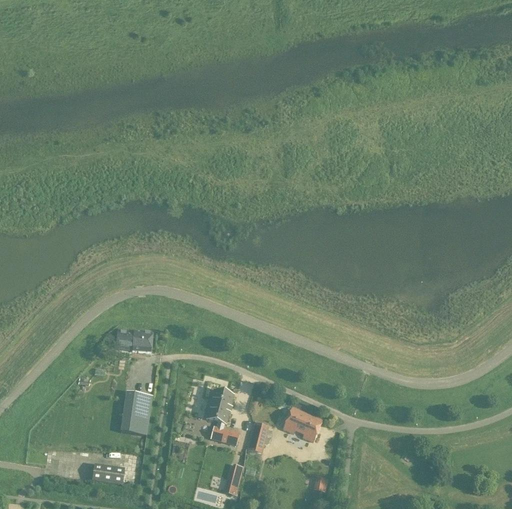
[(118,327),(116,343),(133,345),(133,350),(151,351),(152,341),(152,332),(134,329),(118,327)]
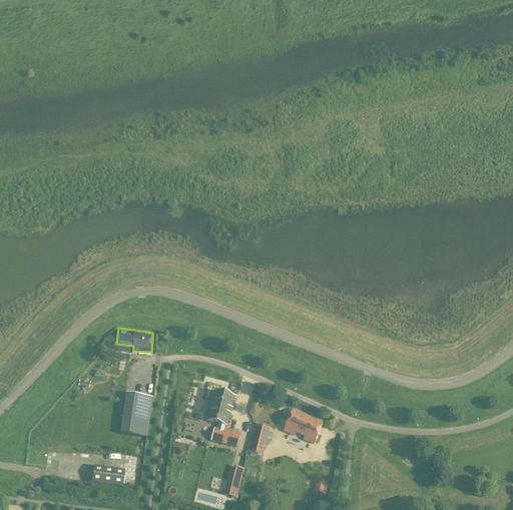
[(232,407),(231,407),(234,394),(213,389),(205,419),(218,422),(217,427),(214,426),(210,439),(236,446),(240,433),(223,429),(225,424),(226,425),(229,412),(231,412),(232,407)]
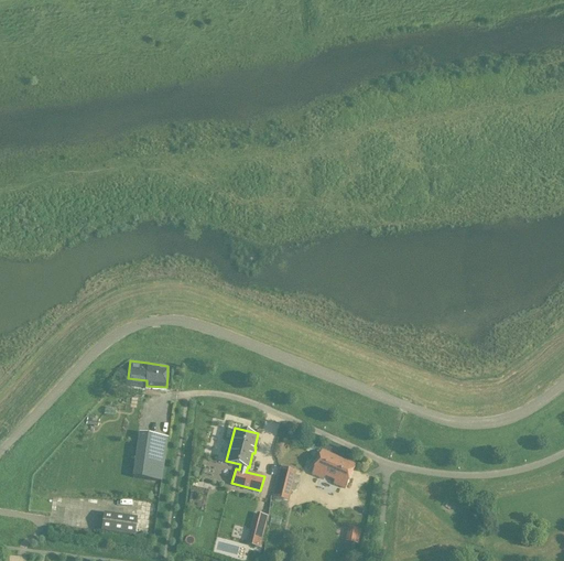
[(139,432),(133,475),(161,479),(167,435),(139,432)]
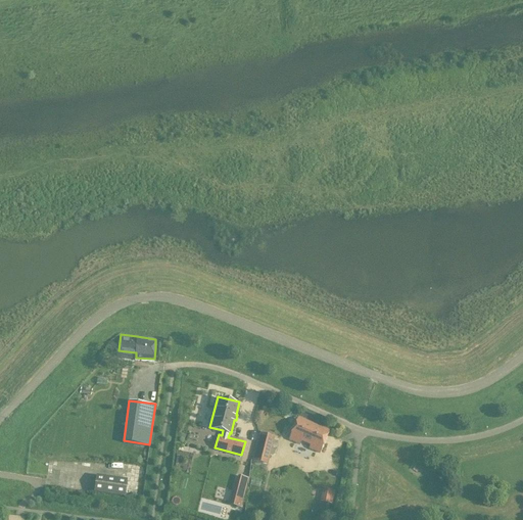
[(306,440),(315,421),(298,415),(290,437),(301,441),(302,439),(306,440)]
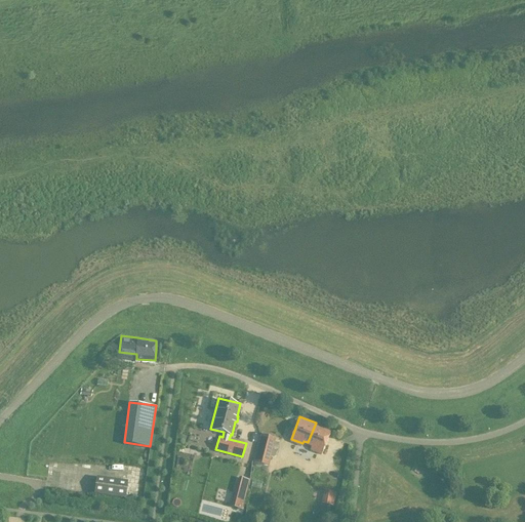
[(311,447),(323,451),(331,429),(316,423),(308,442),(313,444),(311,447)]
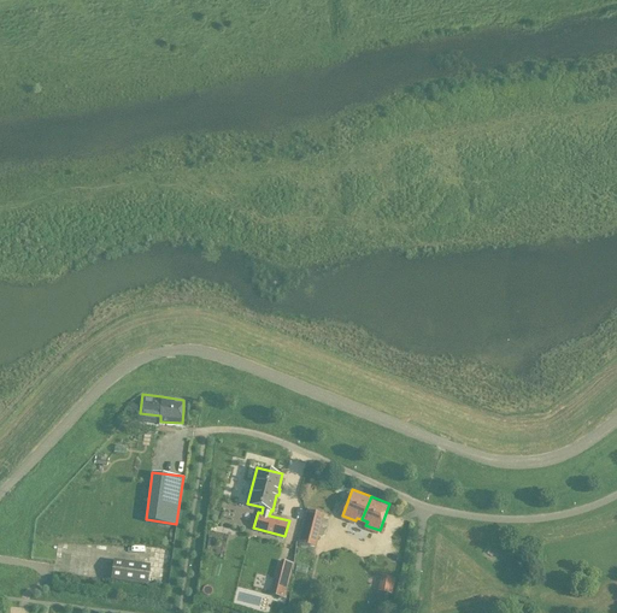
[(310,507),(301,542),(318,546),(327,511),(310,507)]
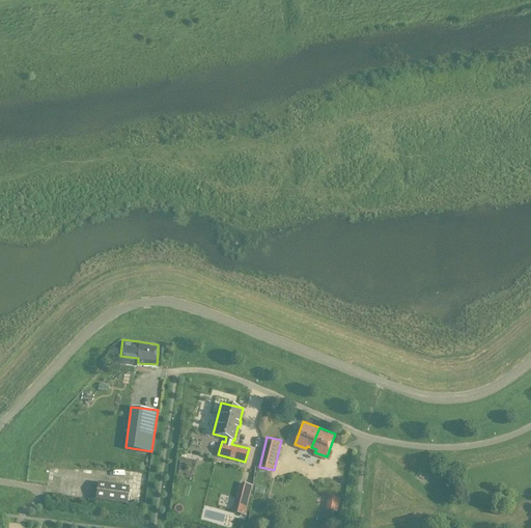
[(245,512),(253,482),(243,479),(234,509),(245,512)]
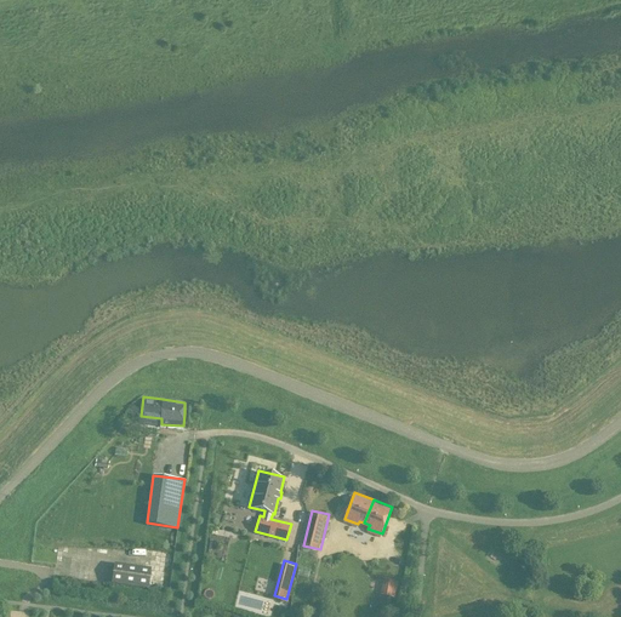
[(114,563),(112,581),(148,587),(151,567),(114,563)]
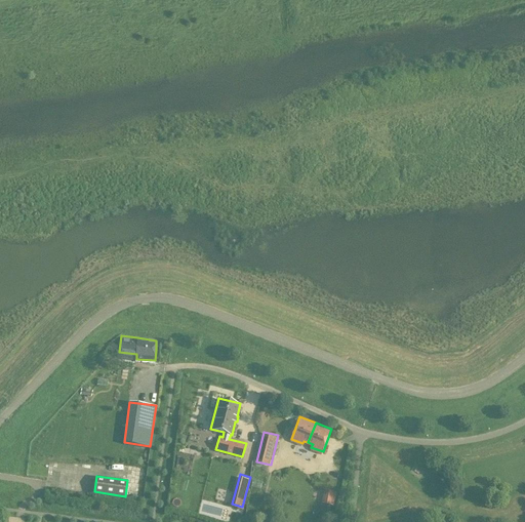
[(326,489),(324,502),(332,504),(334,491),(326,489)]
